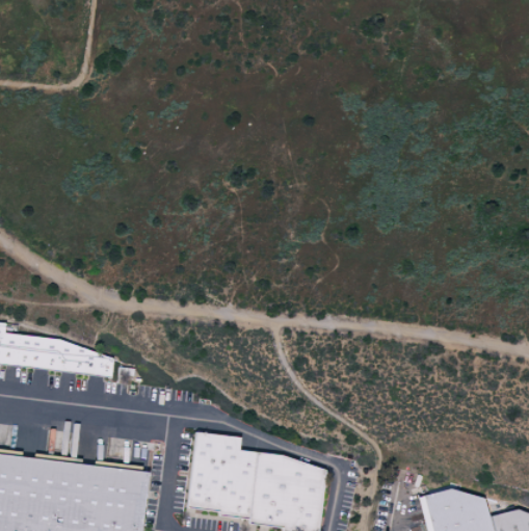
[(0,364),(0,322),(7,323),(6,333),(60,339),(116,360),(113,378),(0,364)]
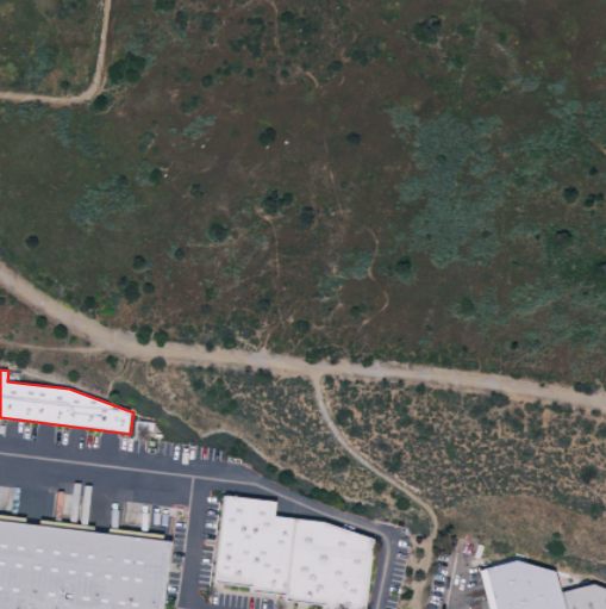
[(106,524),(112,486),(89,483),(83,521),(106,524)]
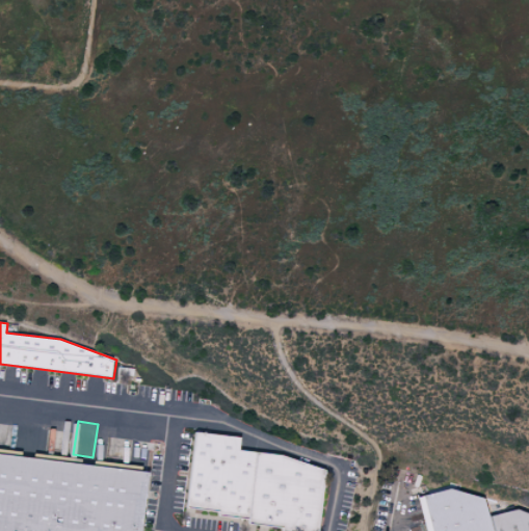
[(195,431),(186,509),(218,512),(217,516),(248,520),(248,524),(283,528),(283,530),(319,530),(326,470),(284,455),(240,450),(241,437),(195,431)]
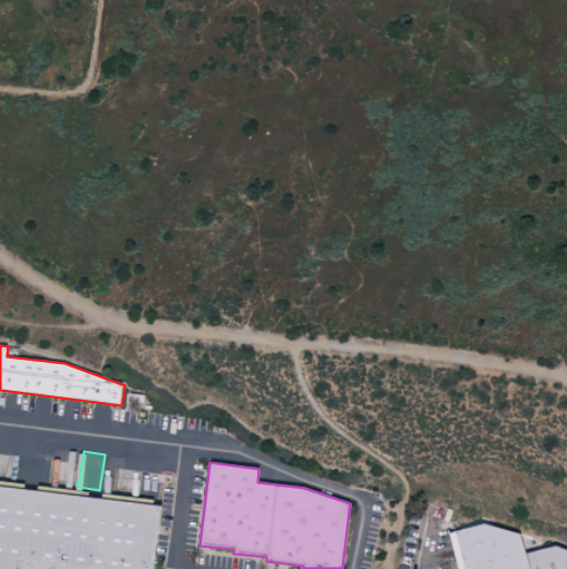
[(0,486),(0,568),(153,568),(160,506),(0,486)]
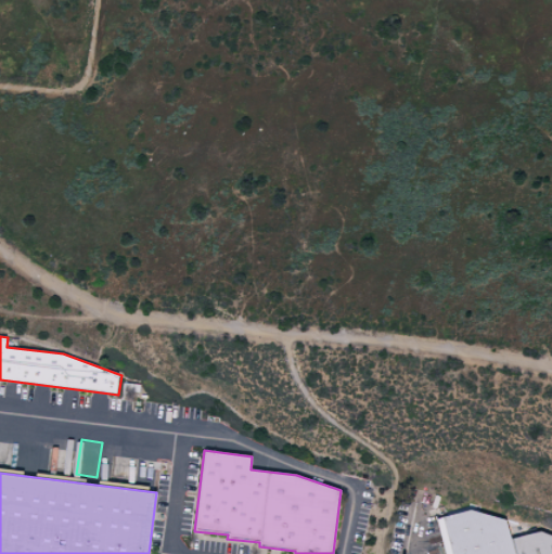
[(471,510),(437,518),(446,553),(514,553),(511,539),(505,520),(471,510)]
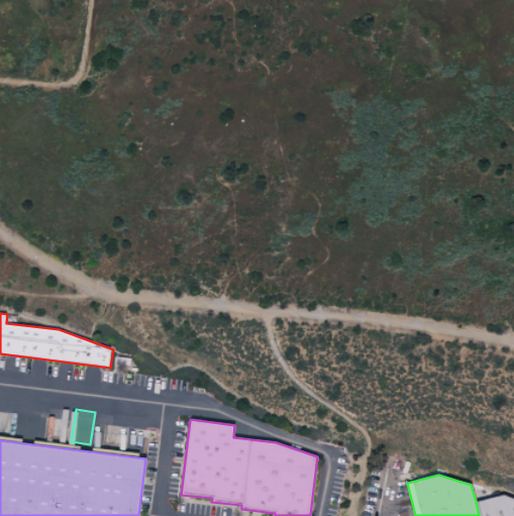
[(479,515),(476,502),(504,495),(513,498),(513,515),(479,515)]
